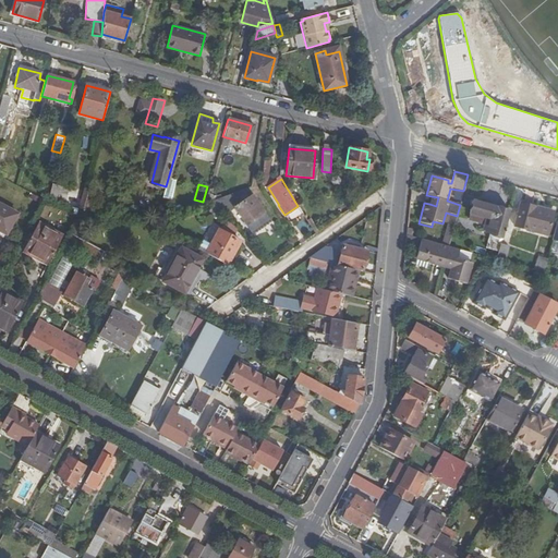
[(222,214),(226,217),(234,210),(253,235),(270,222),(252,197),(247,201),(243,192),(211,203),(222,214)]
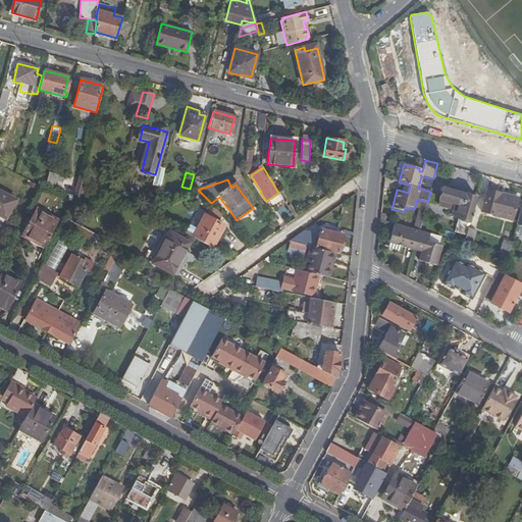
[(469,222),(476,197),(441,188),(436,205),(453,209),(451,216),(457,218),(457,219),(469,222)]
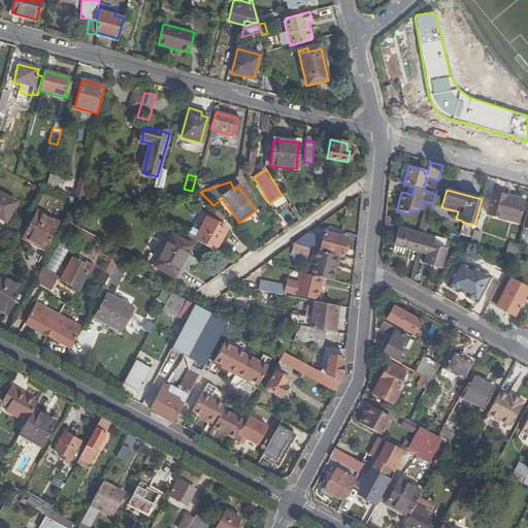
[(203,207),(210,202),(200,192),(193,194),(192,195),(203,207)]
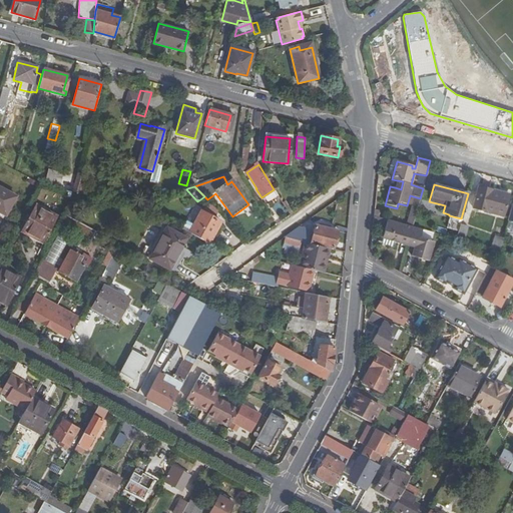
[(508,195),(478,187),(472,208),(502,216),(508,195)]
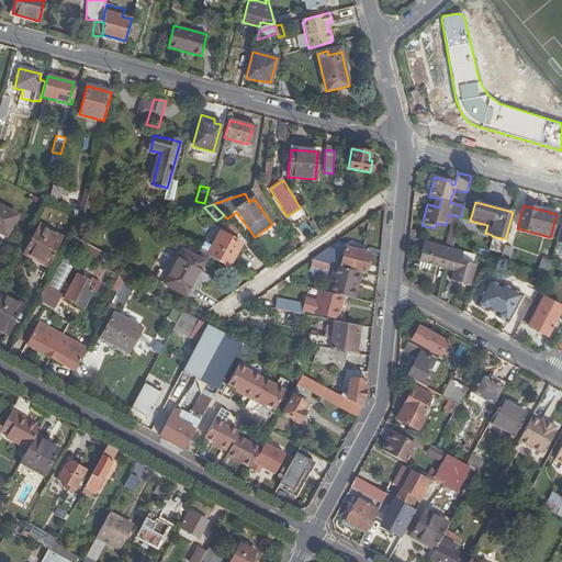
[(0,233),(6,237),(17,216),(0,206),(0,233)]
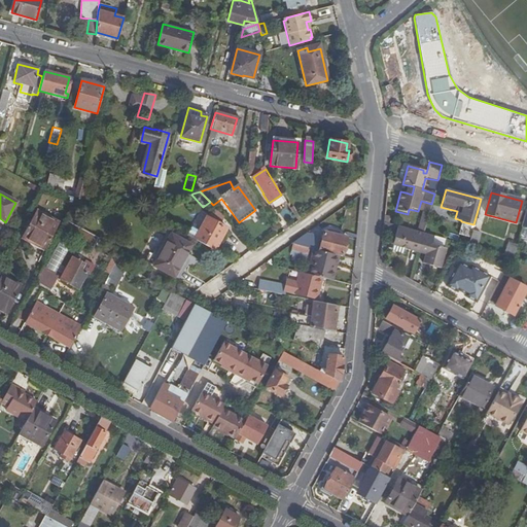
[(23,235),(34,241),(35,238),(46,244),(60,220),(38,208),(23,235)]
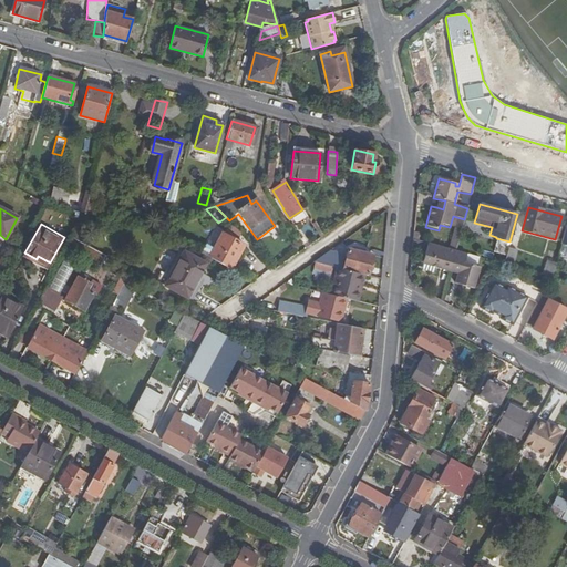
[(210,259),(232,270),(245,246),(224,235),(210,259)]
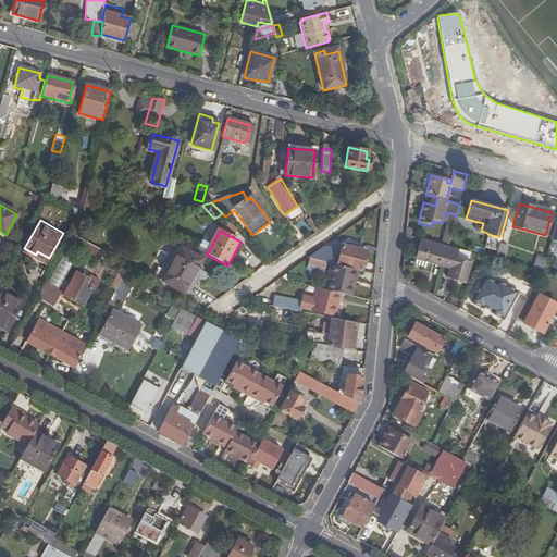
[(97,262),(99,262),(104,252),(71,234),(65,244),(85,256),(97,262)]
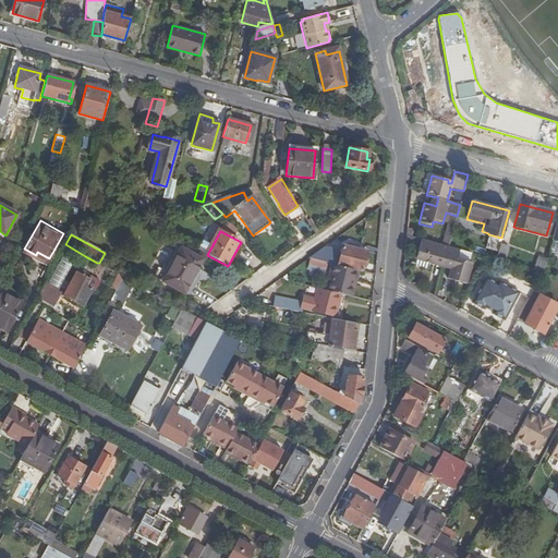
[(457,259),(459,251),(449,249),(421,241),(415,261),(433,265),(434,262),(451,266),(450,269),(448,279),(465,283),(471,263),(457,259)]
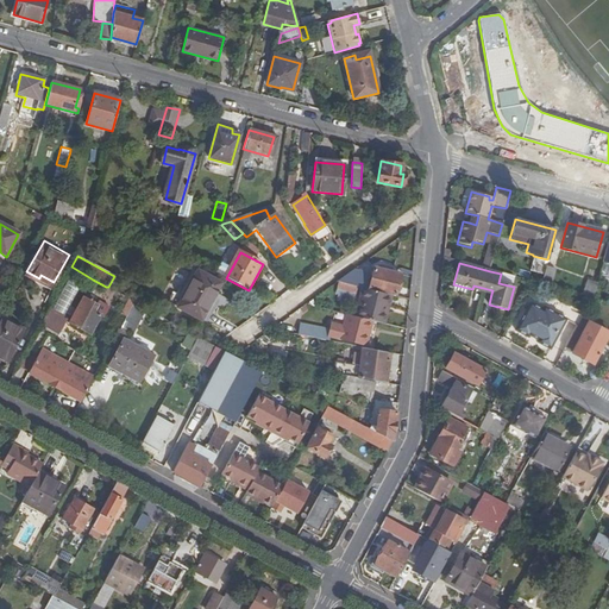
[(541,284),(548,287),(554,269),(546,267),(541,284)]
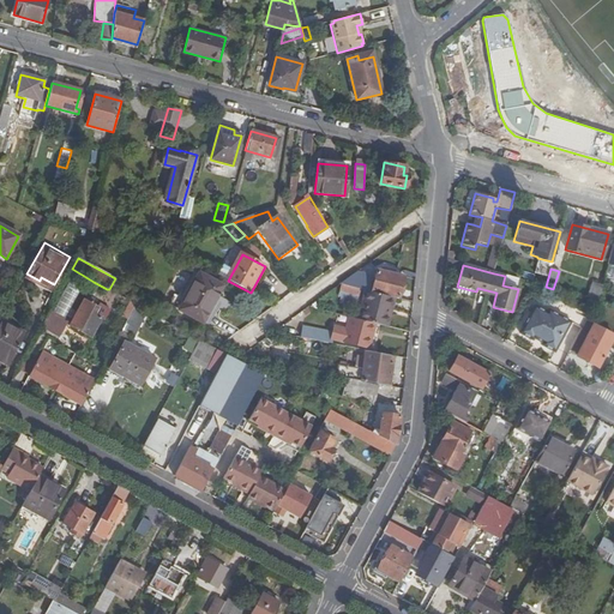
[(369,270),(365,286),(367,286),(365,290),(372,293),(377,272),(369,270)]
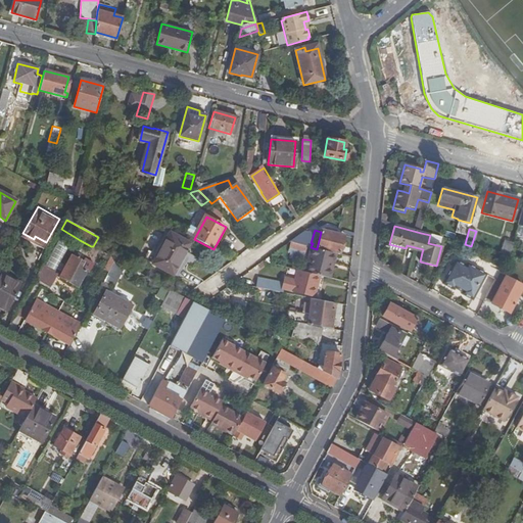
[(334,253),(339,254),(344,236),(322,231),(321,232),(317,249),(334,253)]
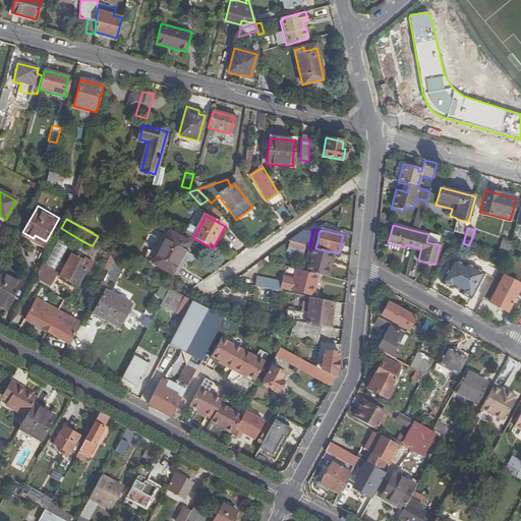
[(35,235),(34,238),(44,244),(46,241),(35,235)]
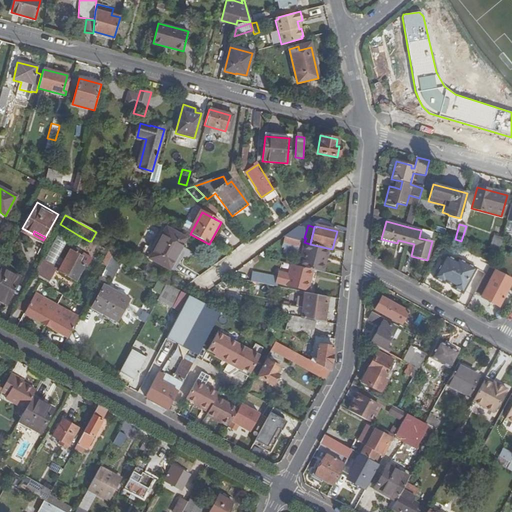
[(173,274),(177,276),(191,251),(189,249),(192,242),(173,231),(156,262),(175,272),(173,274)]
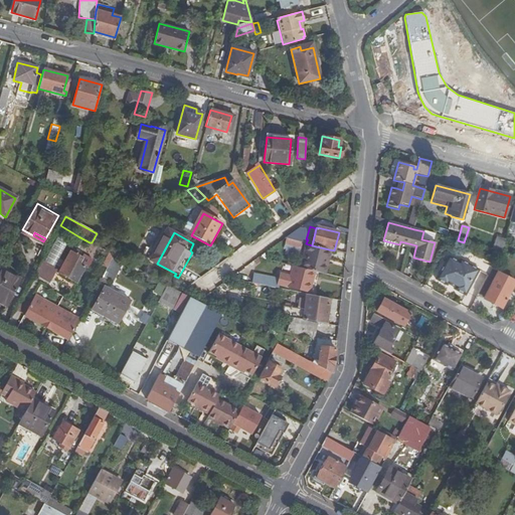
[(306,239),(290,235),(285,238),(306,243),(308,239),(306,239)]
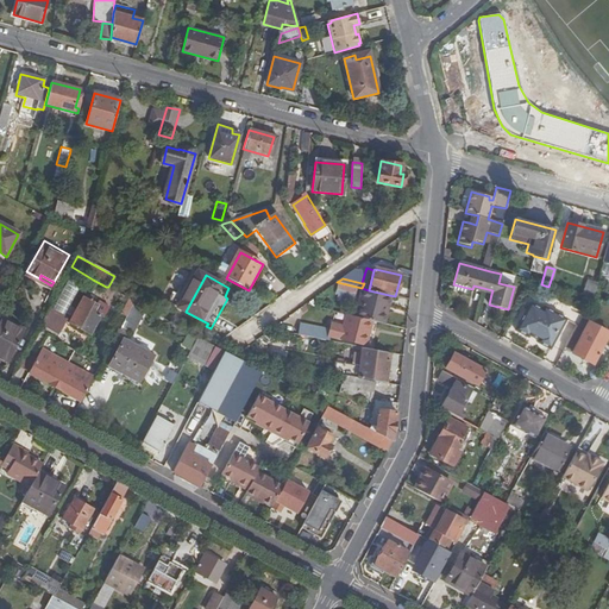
[(93,312),(106,287),(93,280),(69,322),(89,334),(99,315),(93,312)]
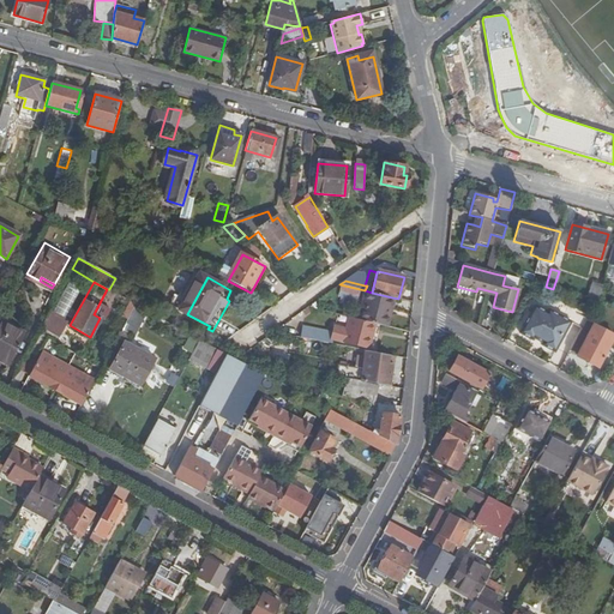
[(588,298),(597,301),(602,286),(591,283),(588,298)]
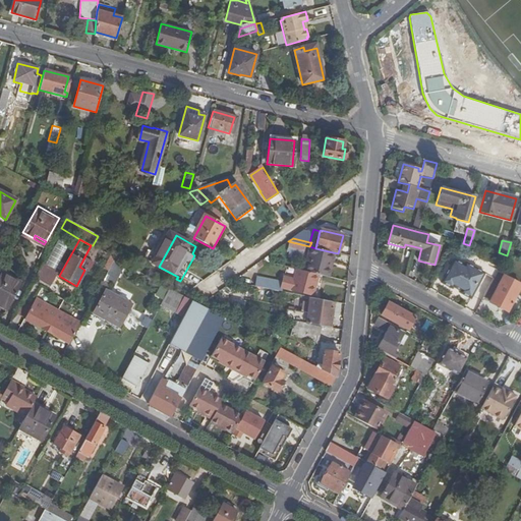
[(54,271),(65,245),(56,241),(46,265),(43,264),(35,280),(54,289),(57,281),(54,279),(57,272),(54,271)]
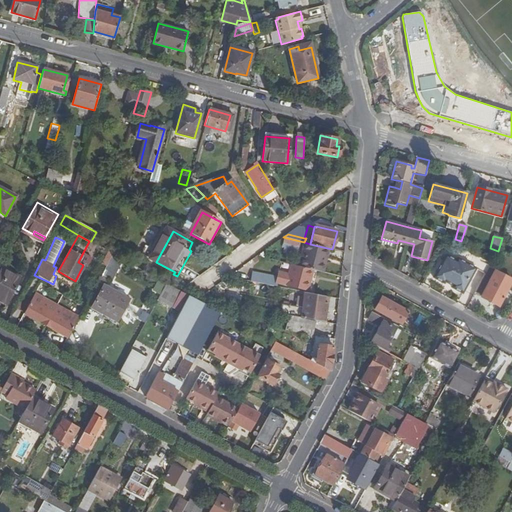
[(311,270),(321,272),(327,248),(310,244),(304,242),(298,266),(311,270)]
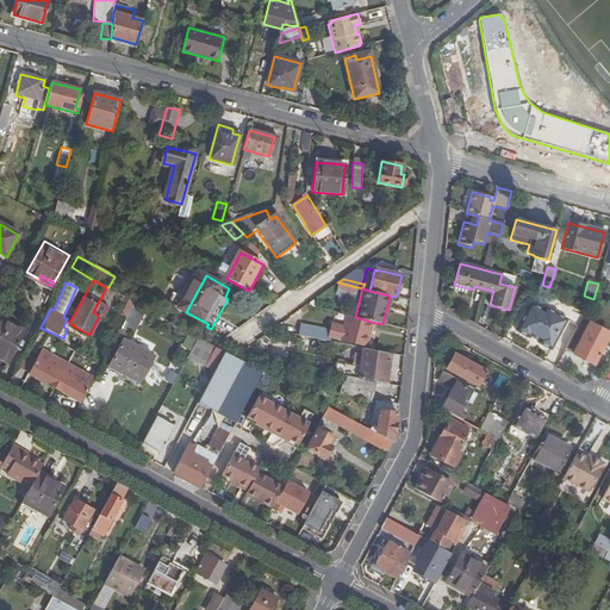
[(551,352),(567,321),(566,319),(549,311),(543,309),(542,311),(530,305),(515,332),(528,340),(529,337),(531,335),(540,340),(539,342),(537,344),(551,352)]
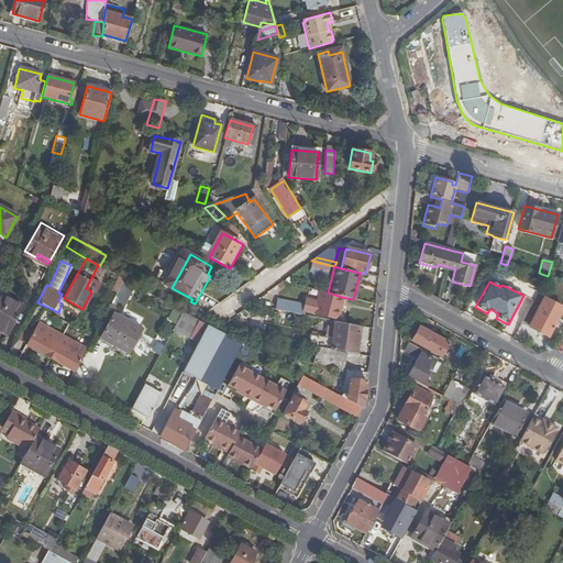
[(523,296),(533,301),(540,290),(528,285),(522,295),(523,296)]
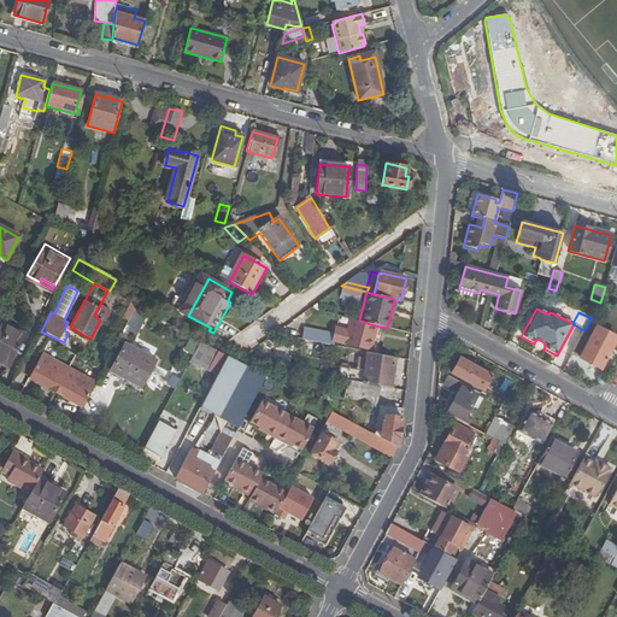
[(0,356),(11,362),(27,333),(4,319),(0,325),(0,356)]
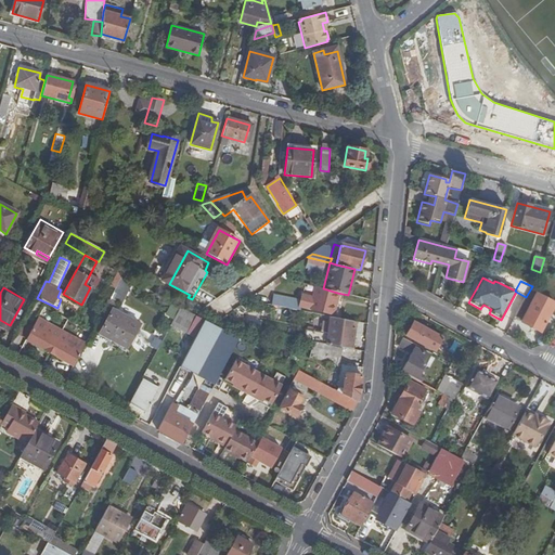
[(332,314),(337,293),(323,288),(315,287),(312,298),(301,296),(300,301),(273,296),(271,305),(298,311),(299,307),(332,314)]
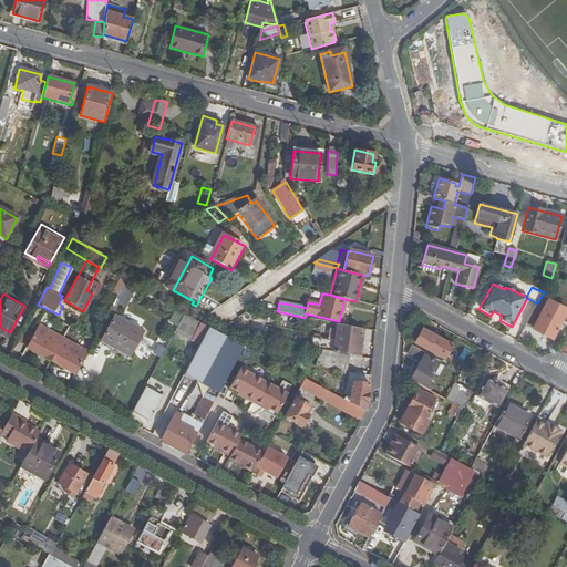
[(126,310),(129,299),(116,297),(114,308),(126,310)]
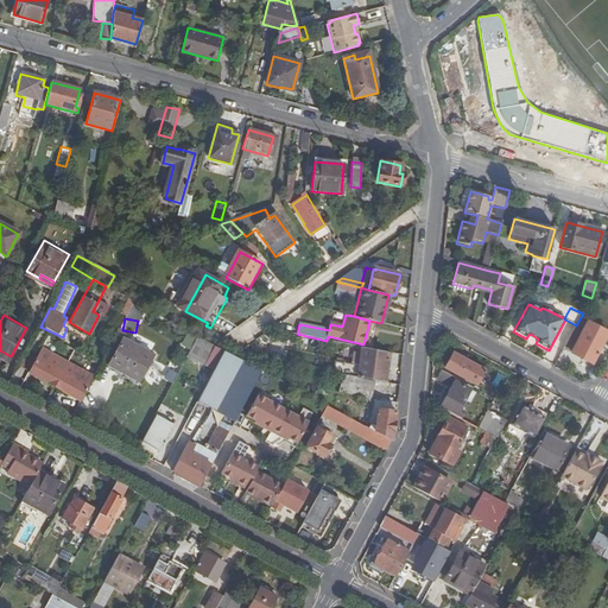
[(607,333),(587,321),(570,353),(591,363),(607,333)]
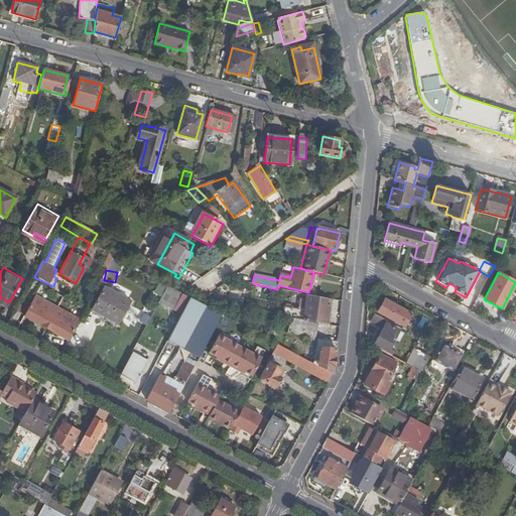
[(187,288),(211,288),(212,279),(187,279),(187,288)]
